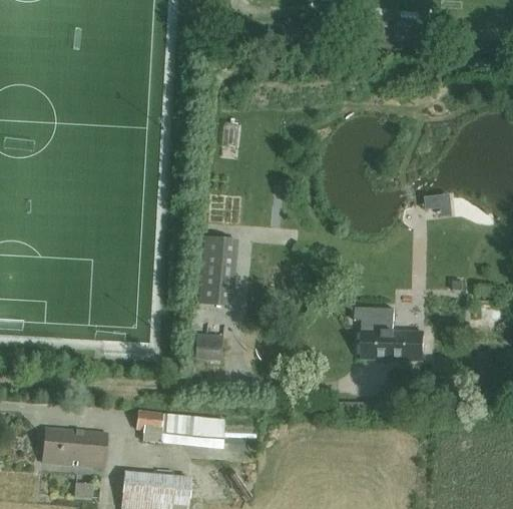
[(211,237),(206,303),(231,305),(236,239),(211,237)]
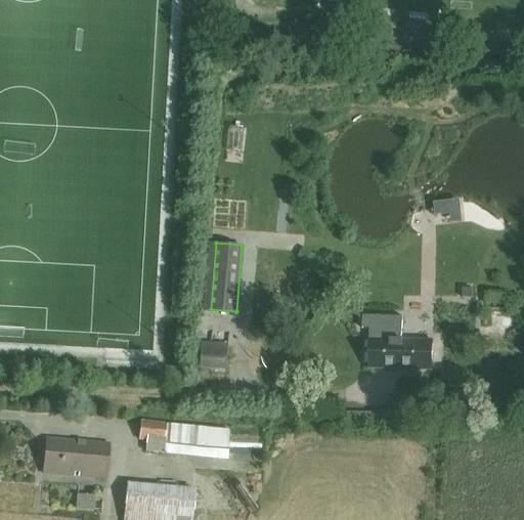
[(369,326),(367,365),(432,367),(432,338),(400,337),(401,313),(361,312),(361,325),(369,326)]
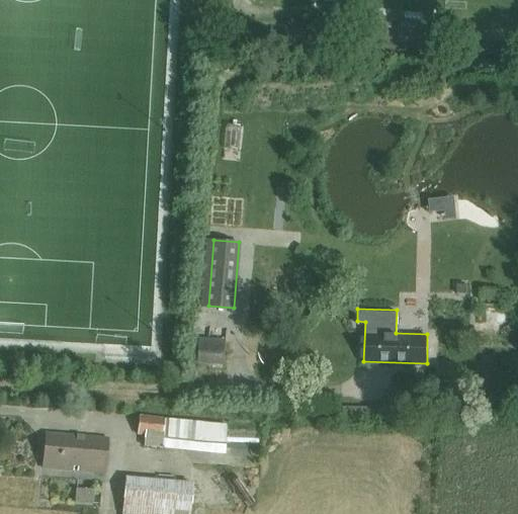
[(199,335),(197,361),(224,362),(226,337),(199,335)]
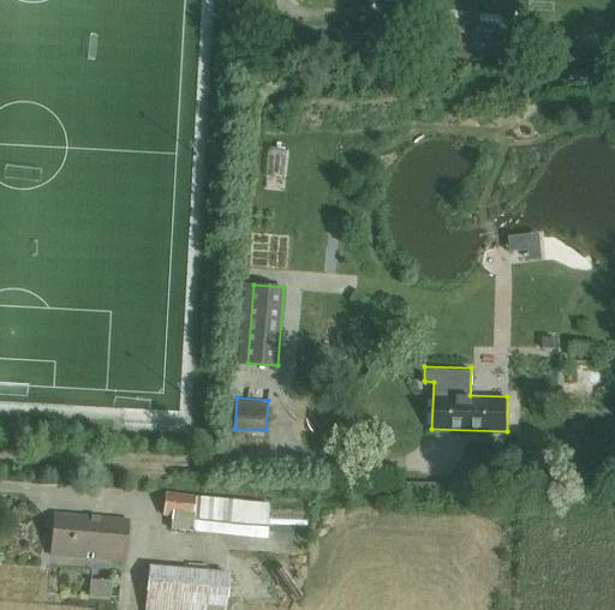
[(162,513),(171,514),(169,527),(267,536),(269,502),(195,495),(195,494),(165,491),(162,513)]
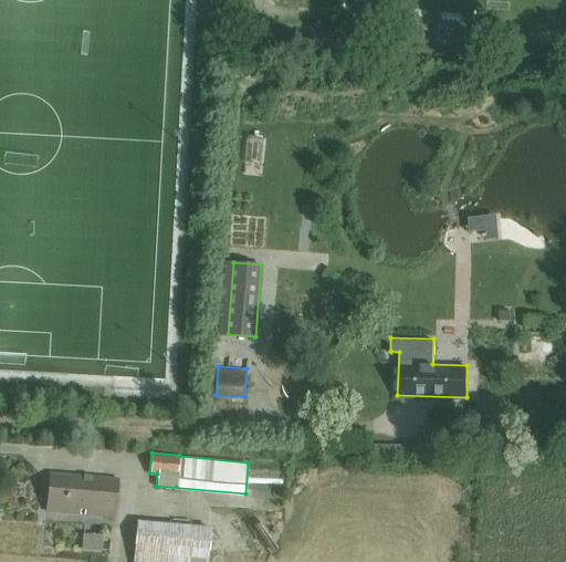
[(45,507),(113,513),(117,476),(49,468),(45,507)]
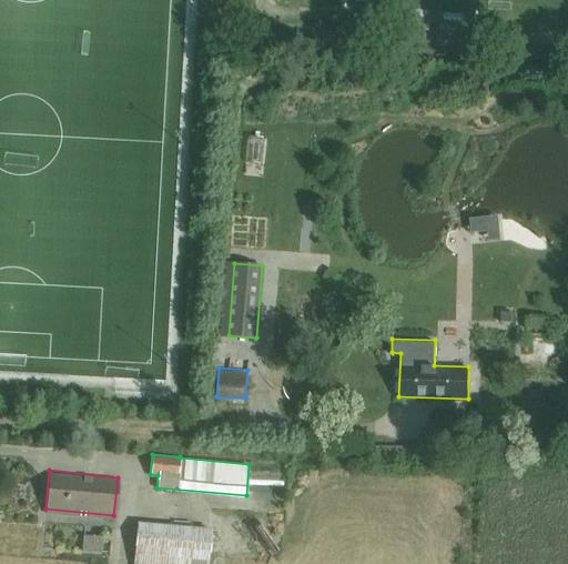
[(139,520),(134,563),(208,563),(211,526),(139,520)]
